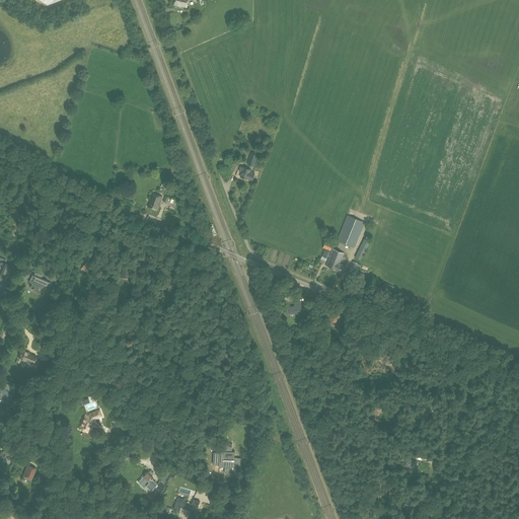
[(251,153),(247,164),(252,165),(256,154),(251,153)]
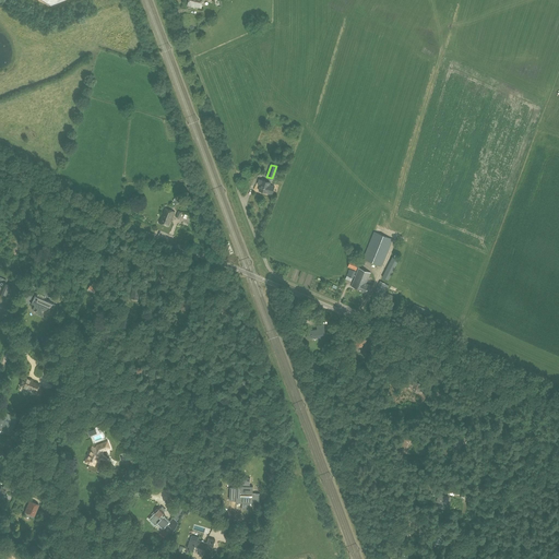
[(274,186),(270,185),(271,182),(259,179),(258,183),(261,185),(259,190),(271,194),(274,186)]
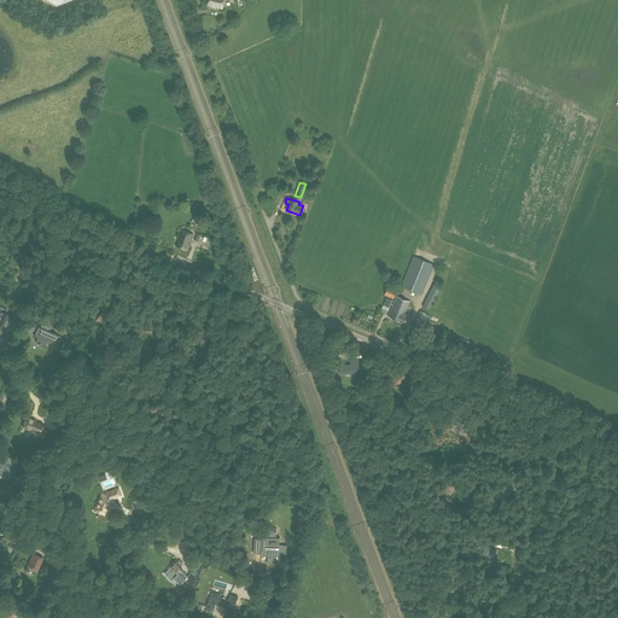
[(214,204),(207,207),(210,216),(217,214),(214,204)]
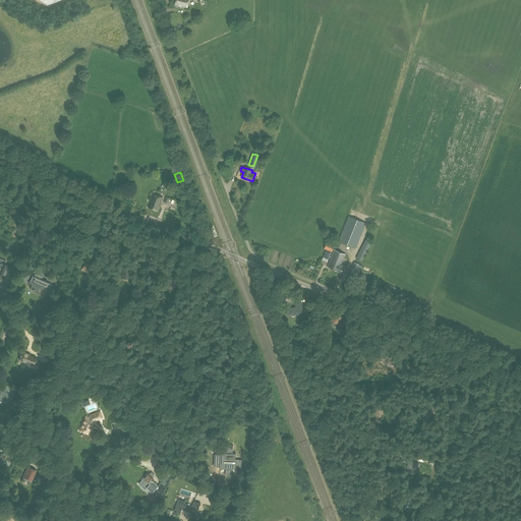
[(162,197),(154,193),(149,207),(157,211),(162,197)]
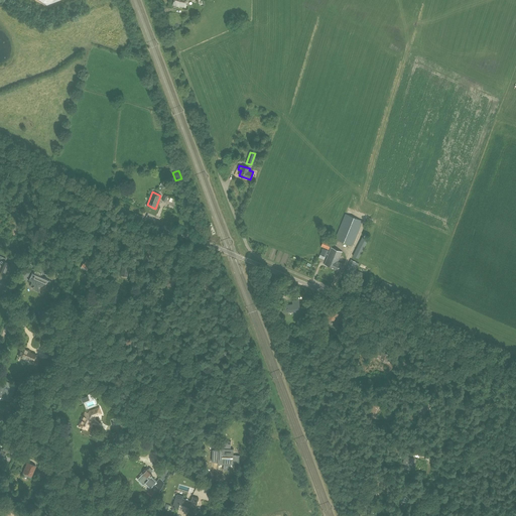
[(335,239),(352,246),(363,221),(345,214),(335,239)]
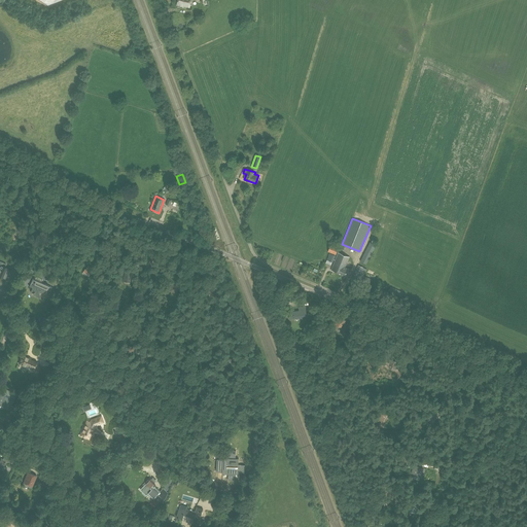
[(360,260),(366,264),(376,245),(370,242),(360,260)]
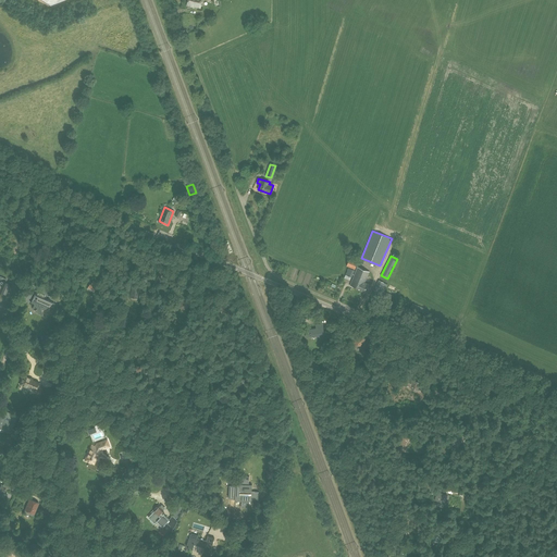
[(346,265),(355,270),(358,261),(349,258),(346,265)]
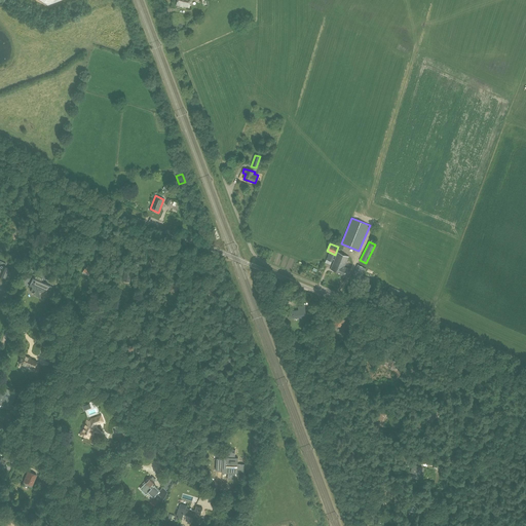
[(331,269),(346,276),(349,269),(344,267),(349,256),(338,252),(331,269)]
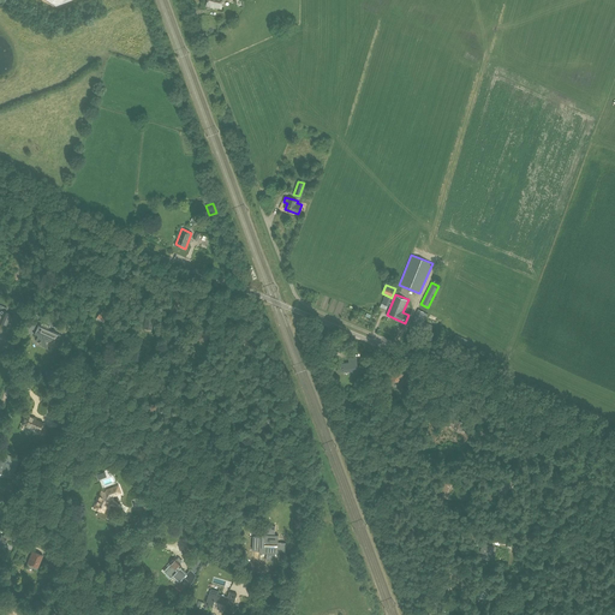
[(381,306),(386,309),(387,305),(388,306),(392,298),(384,296),(382,303),(382,304),(381,306)]
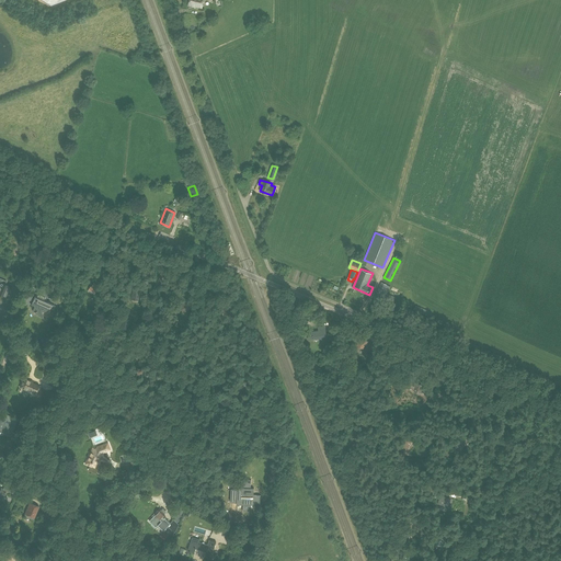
[(0,294),(6,297),(8,293),(7,293),(10,286),(10,285),(6,284),(7,281),(0,278),(0,277),(0,294)]
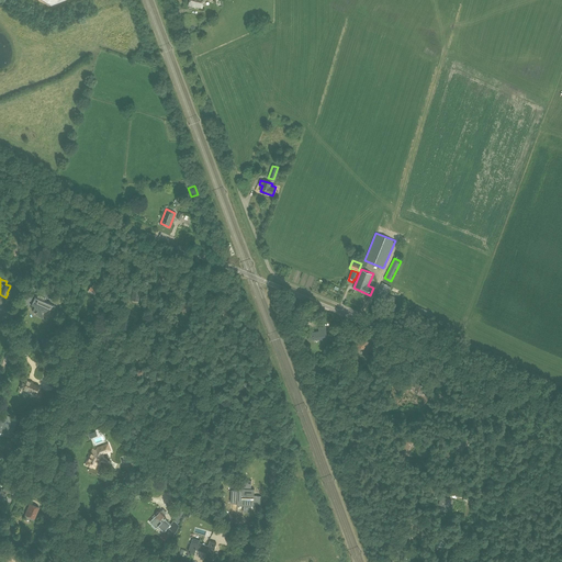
[(383,292),(388,294),(391,287),(382,282),(377,292),(382,295),(383,292)]
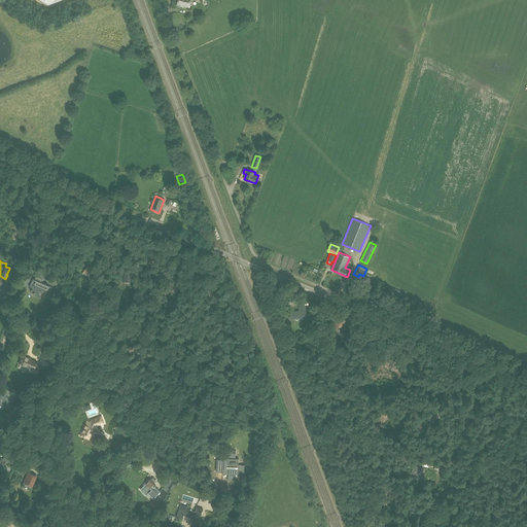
[(85,269),(83,273),(89,276),(92,272),(93,273),(95,269),(89,266),(86,270),(85,269)]
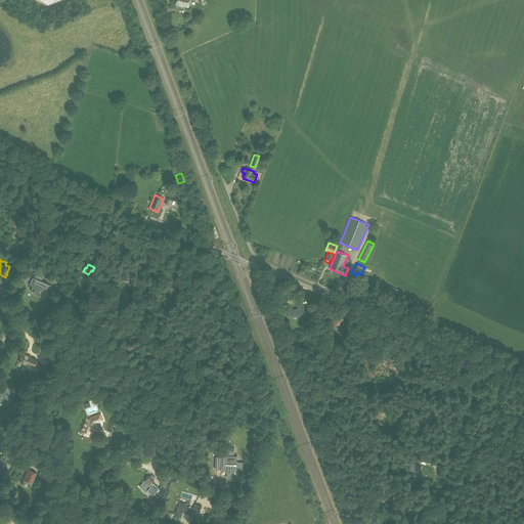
[(361,274),(357,272),(356,275),(356,276),(367,281),(369,277),(362,275),(362,274),(361,274)]
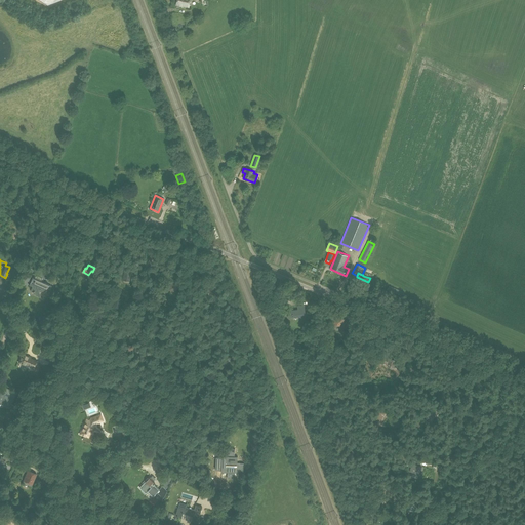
[(35,294),(40,296),(41,296),(39,291),(46,289),(46,287),(50,289),(51,285),(40,280),(42,277),(35,274),(34,278),(33,277),(30,284),(29,284),(29,285),(30,285),(32,286),(31,289),(31,290),(31,291),(32,291),(33,291),(33,292),(34,292),(35,294)]
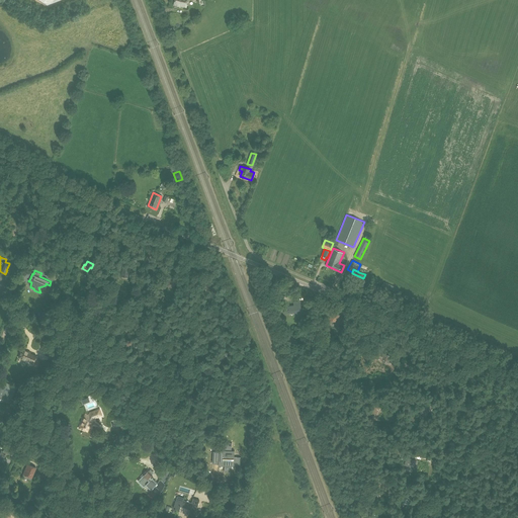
[(167,285),(174,287),(176,282),(178,283),(179,279),(170,276),(169,279),(169,280),(167,285)]
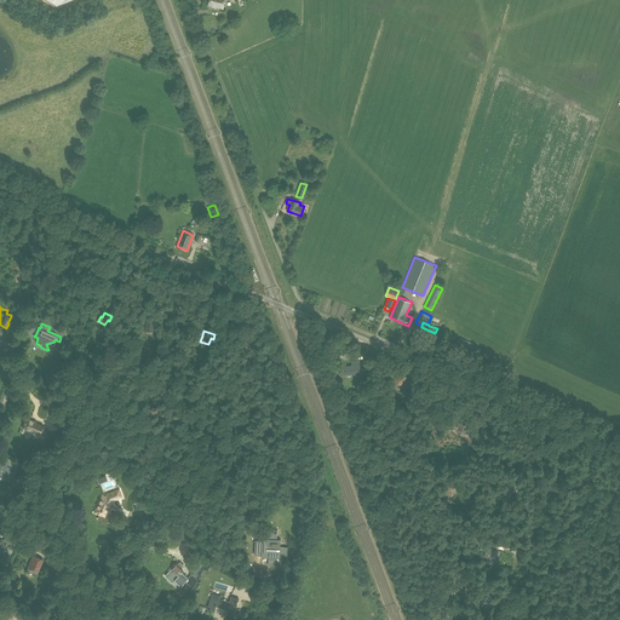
[(474,349),(476,350),(477,346),(475,345),(475,344),(460,337),(458,342),(474,349)]
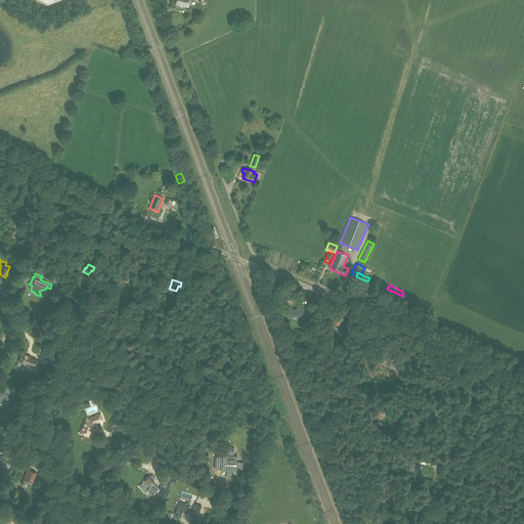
[(300,316),(301,320),(306,320),(305,315),(305,316),(303,305),(299,306),(299,309),(288,310),(289,317),(299,315),(299,316),(300,316)]
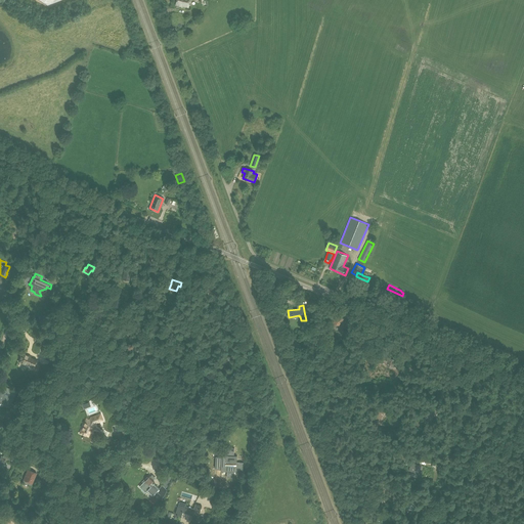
[(291,342),(293,347),(297,346),(300,344),(298,339),(294,340),(291,342)]
